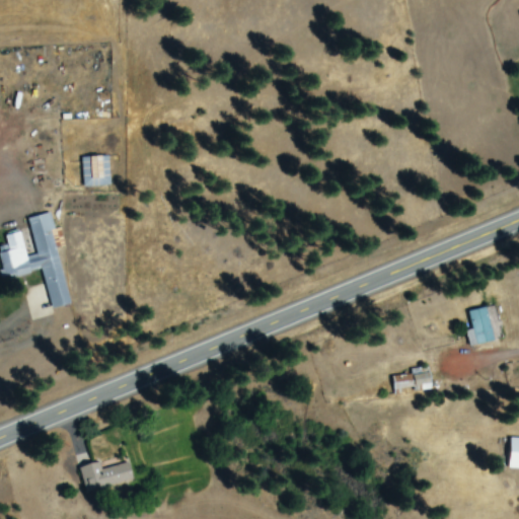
[(84,188),(110,187),(110,157),(83,158),(84,188)]
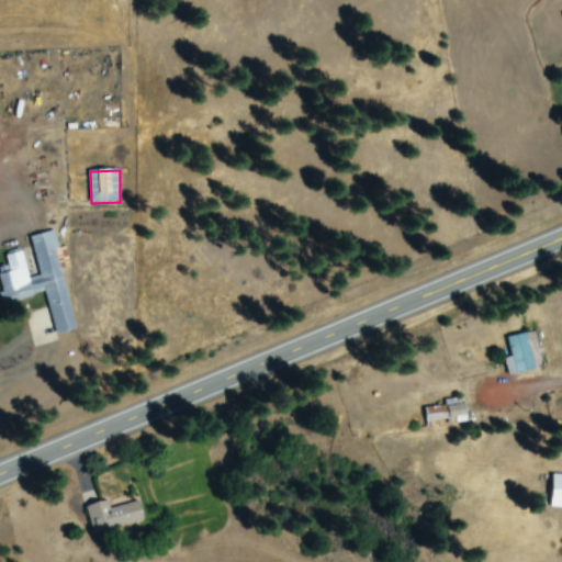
[(77,330),(63,267),(70,265),(66,248),(59,249),(56,232),(32,237),(41,277),(30,279),(23,250),(7,255),(9,266),(0,268),(0,276),(7,303),(34,296),(33,291),(45,289),(56,336),(77,330)]
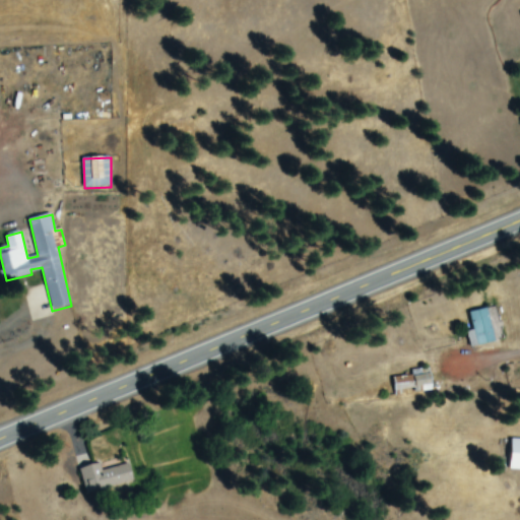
[(497,343),(489,309),(470,313),(474,331),(467,332),(471,349),(497,343)]
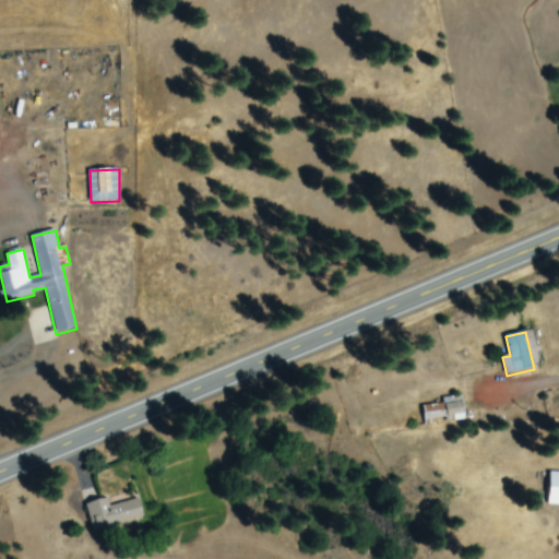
[(425,420),(463,418),(462,396),(443,397),(443,405),(424,406),(425,420)]
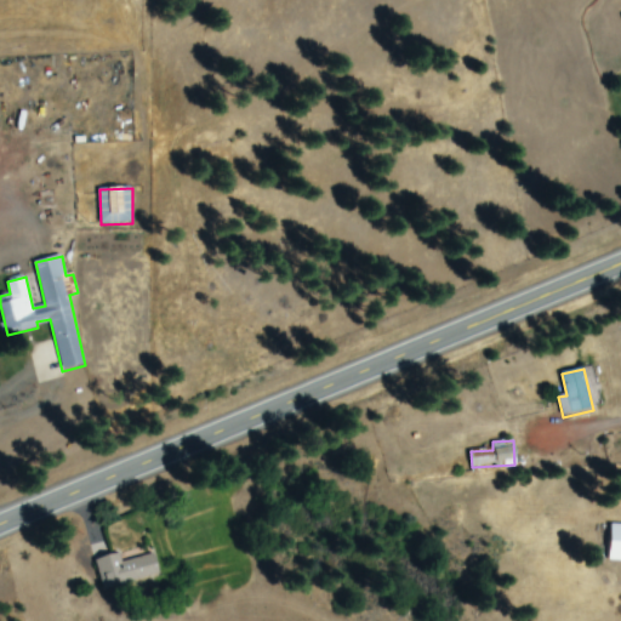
[(620,525),(611,525),(610,562),(620,562),(620,525)]
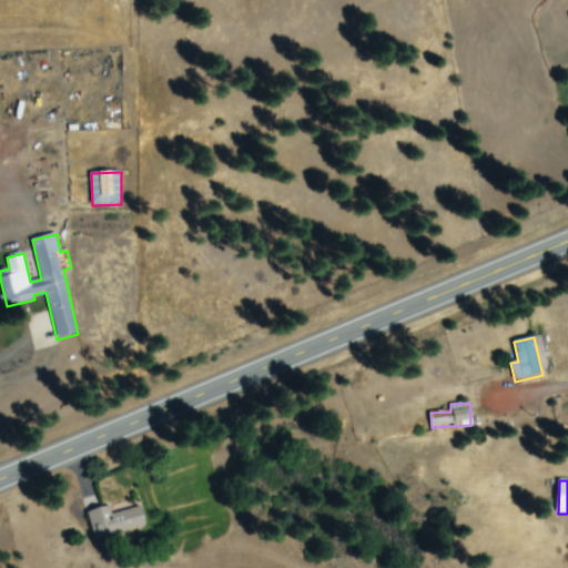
[(112,515),(110,507),(88,513),(94,539),(145,527),(141,507),(112,515)]
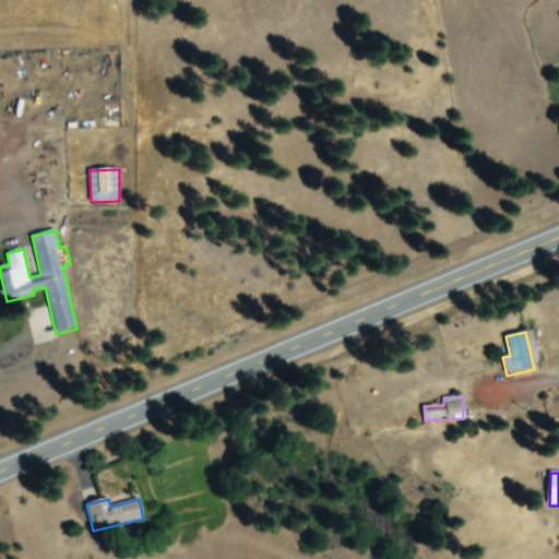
All buildings are outlined.
